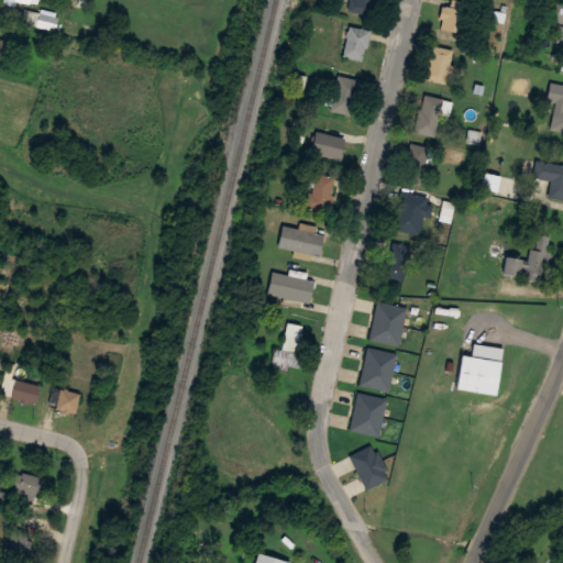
[(374,0),(371,15),(348,10),(349,0),(374,0)]
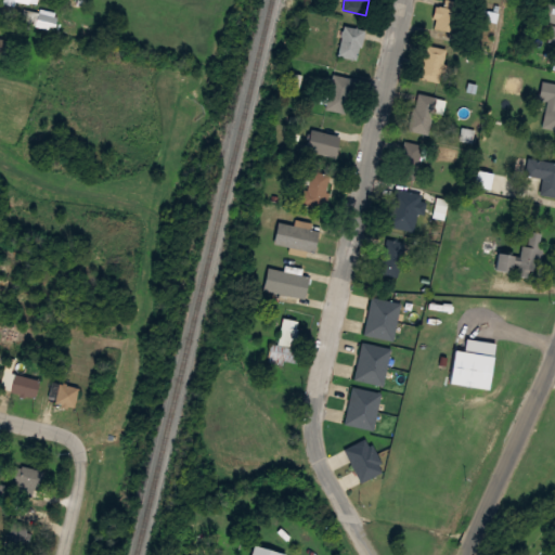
[(433,27),(435,18),(431,17),(435,5),(438,7),(438,4),(442,5),(442,0),(452,0),(457,1),(451,31),(433,27)]
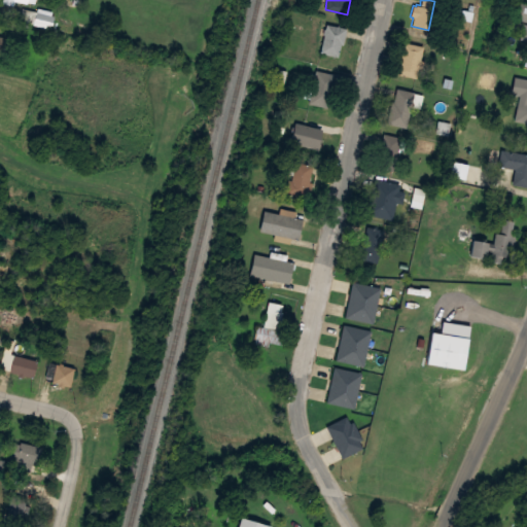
[(519,3),(526,4),(526,22),(515,20),(519,3)]
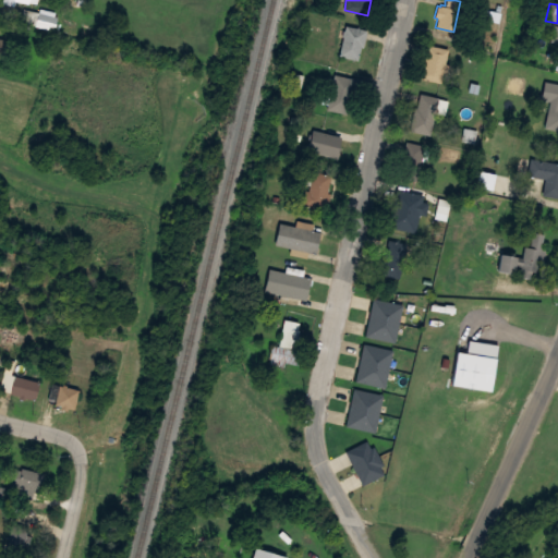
[(346,25),(367,31),(363,47),(361,47),(358,60),(339,56),(343,36),(342,36),(346,25)]
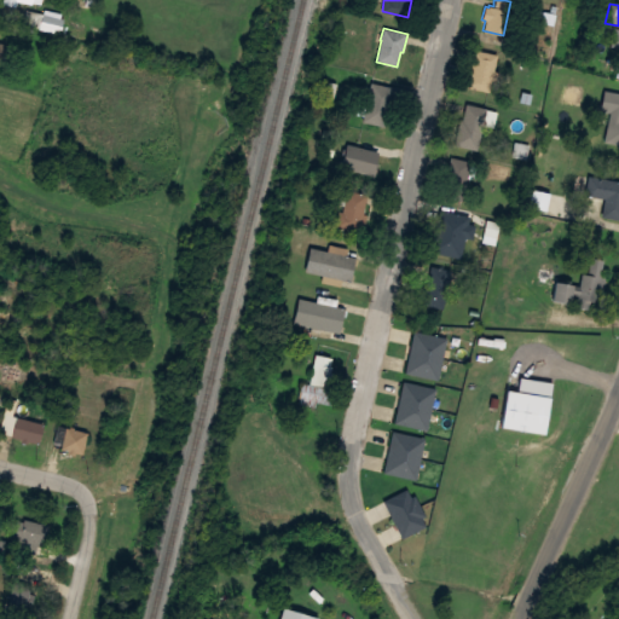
[(475,50),(497,55),(489,91),(467,86),(475,50)]
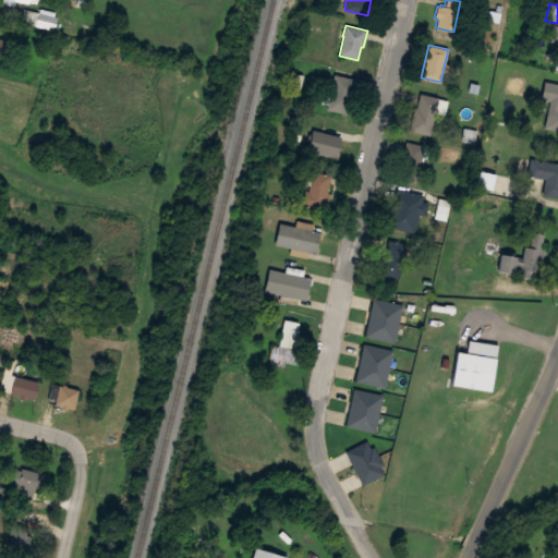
[(335,74),(355,79),(348,112),(327,108),(335,74)]
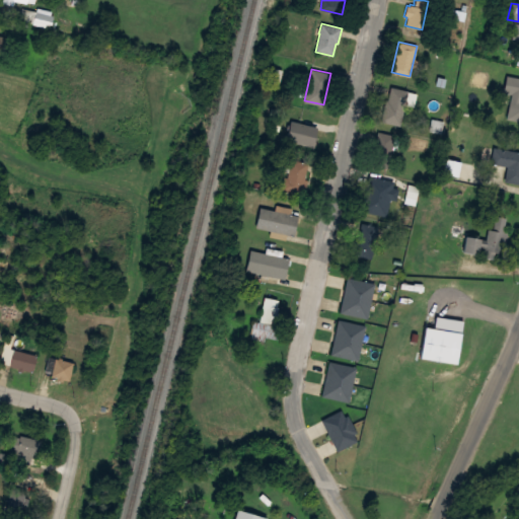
[(507,74),(518,76),(518,94),(503,91),(507,74)]
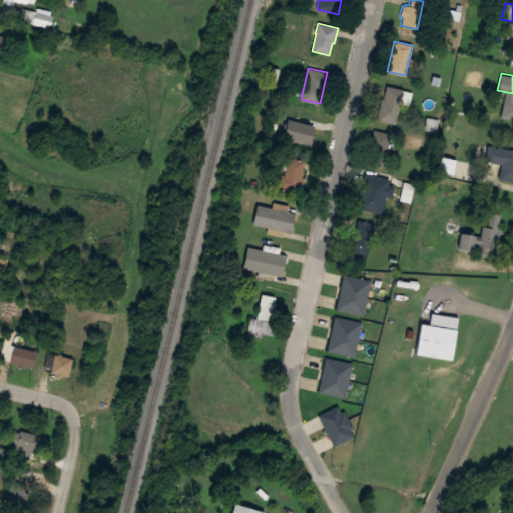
[(386,86),(403,90),(396,123),(378,119),(386,86)]
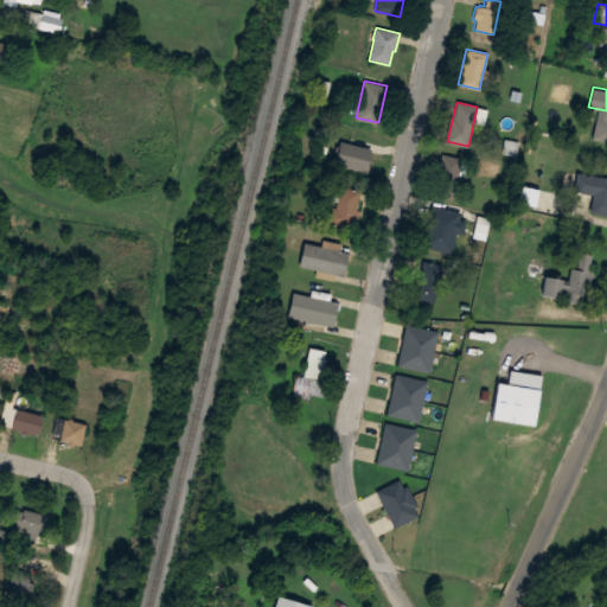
[(355,135),(375,140),(366,174),(346,170),(355,135)]
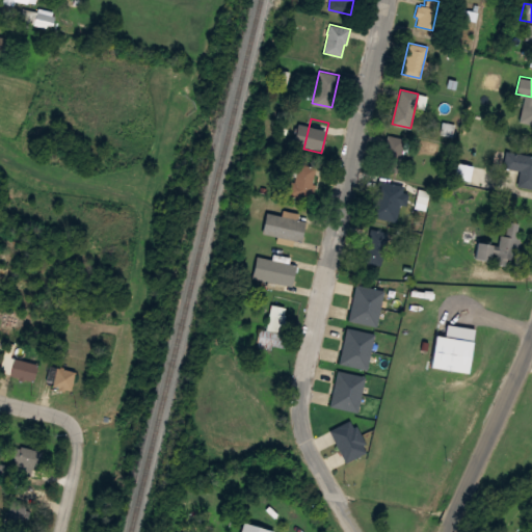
[(388,135),(405,138),(399,173),(381,168),(388,135)]
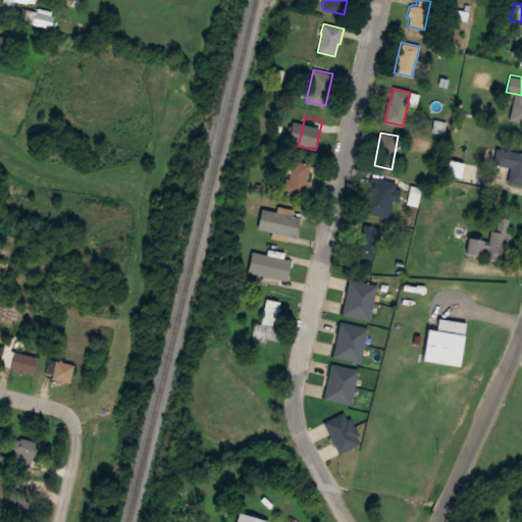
[(512,150),(521,151),(521,185),(507,183),(509,167),(493,164),(496,149),(512,151),(512,150)]
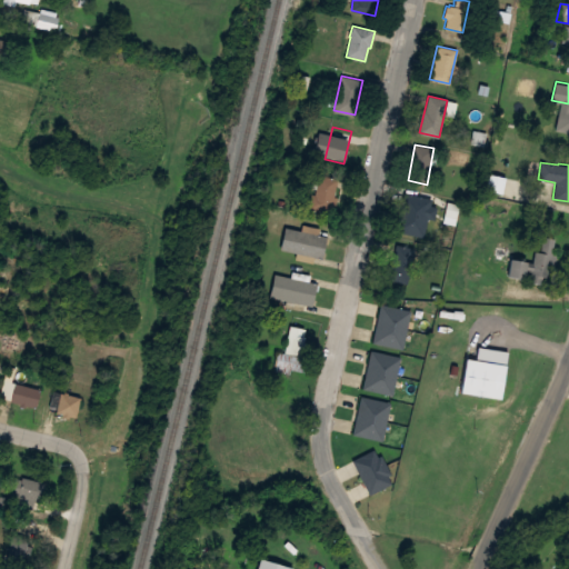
[(330,212),(339,179),(321,175),(312,207),(330,212)]
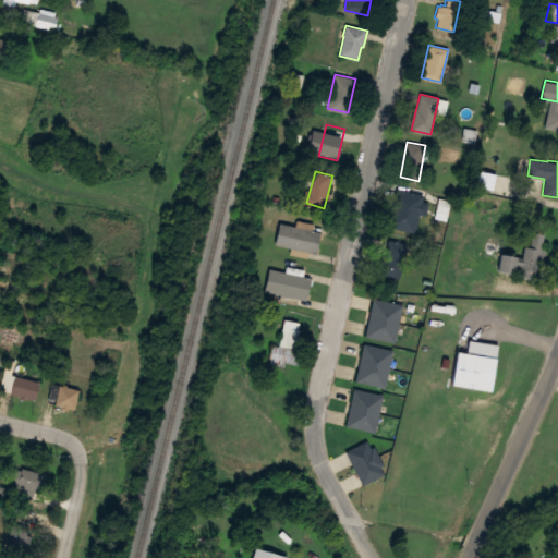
[(388,226),(408,230),(416,193),(397,189),(388,226)]
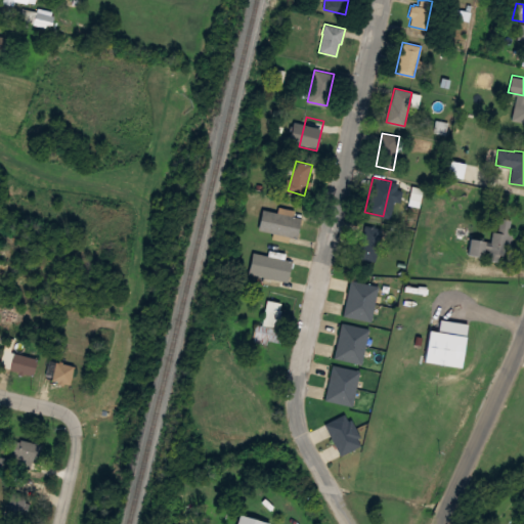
[(262,209),(277,212),(278,207),(295,210),(294,216),(300,217),(297,236),(290,234),(288,241),(273,237),(274,233),(259,230),(262,209)]
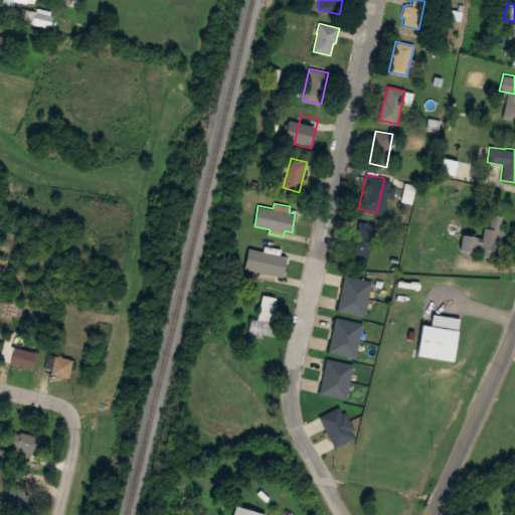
[(466,234),(479,237),(478,239),(483,241),(490,212),(504,216),(494,259),(479,254),(482,245),(479,244),(477,251),(462,248),(466,234)]
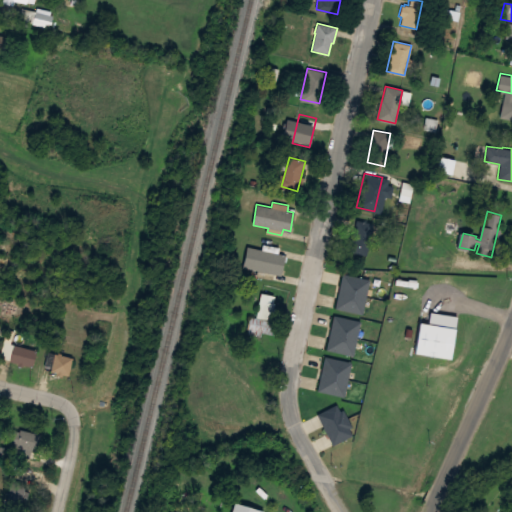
[(357,219),(374,224),(366,255),(348,250),(357,219)]
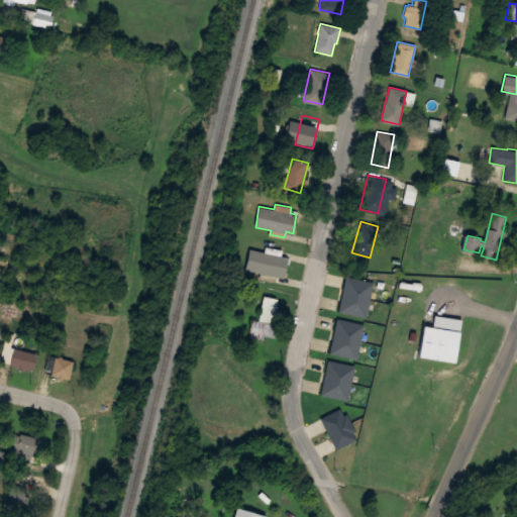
[(251,248),(265,251),(266,245),(282,249),(281,255),(288,256),(284,277),(246,269),(251,248)]
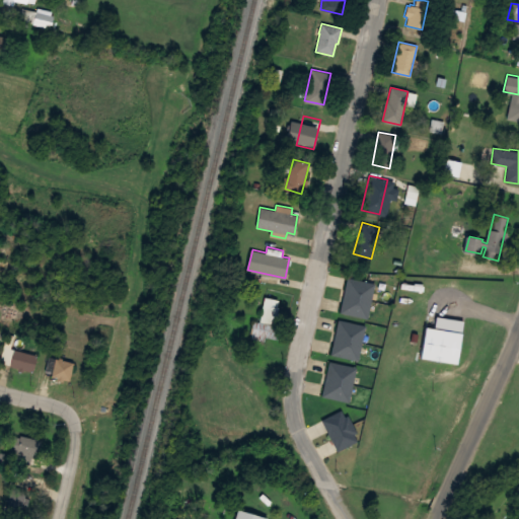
[(348,277),(375,283),(368,318),(340,312),(348,277)]
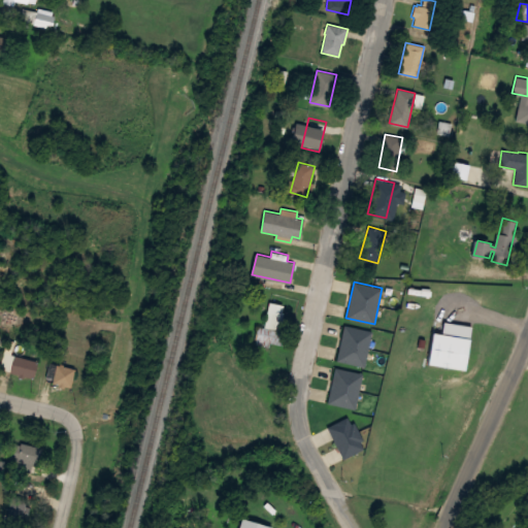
[(269,301),(284,304),(278,330),(285,331),(282,344),(270,342),(269,347),(255,343),(258,326),(264,327),(269,301)]
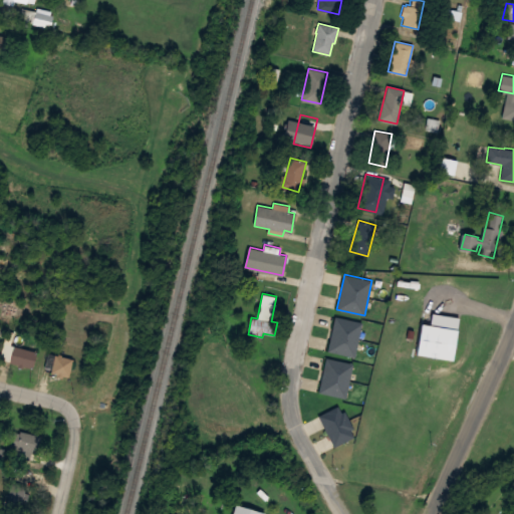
[(335,315),(362,322),(354,356),(327,350),(335,315)]
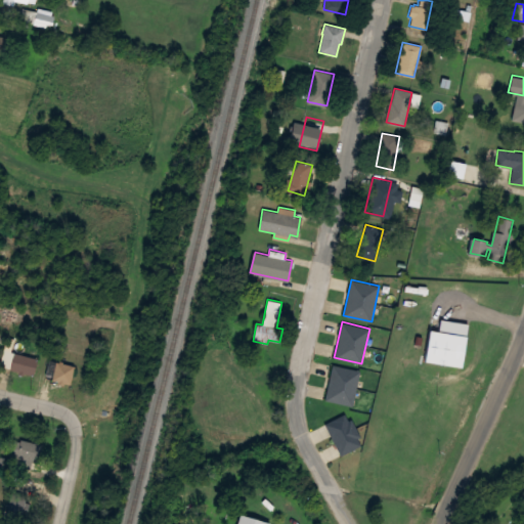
[(427,329),(464,335),(459,366),(422,360),(427,329)]
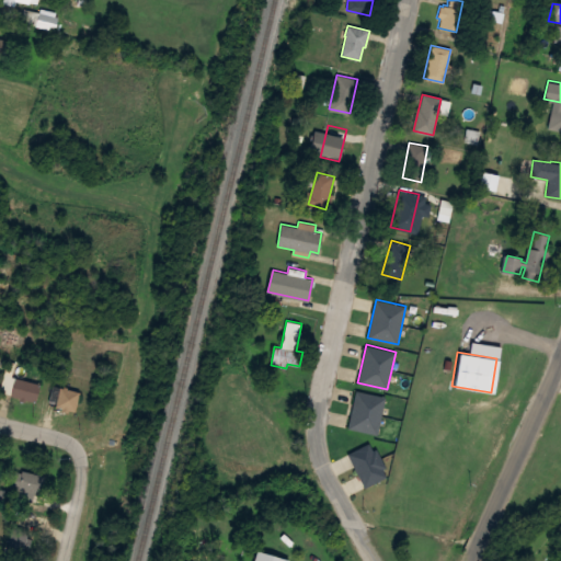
[(7,359),(0,386),(0,390),(13,393),(18,377),(12,375),(15,362),(7,359)]
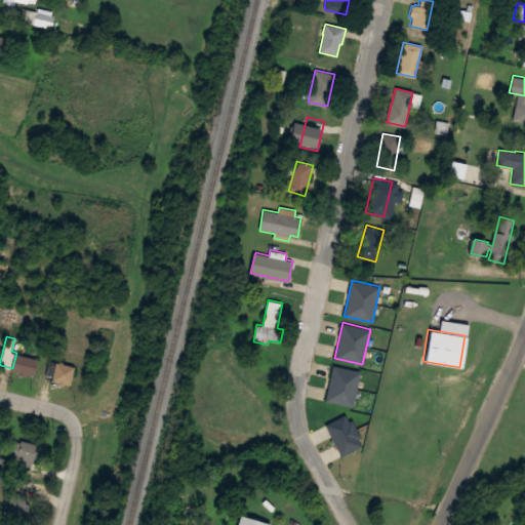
[(32,374),(36,358),(16,353),(12,368),(32,374)]
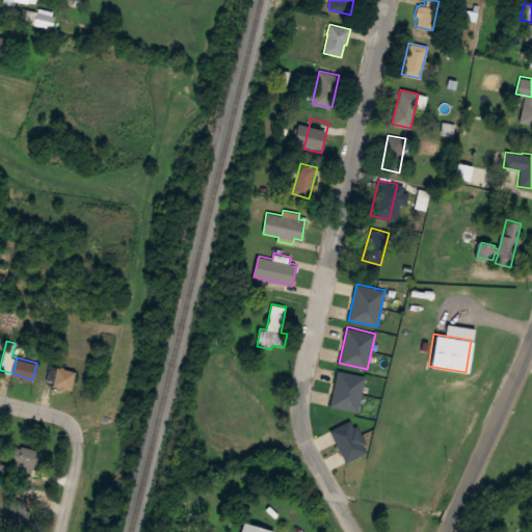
[(48,384),(72,389),(76,370),(51,366),(48,384)]
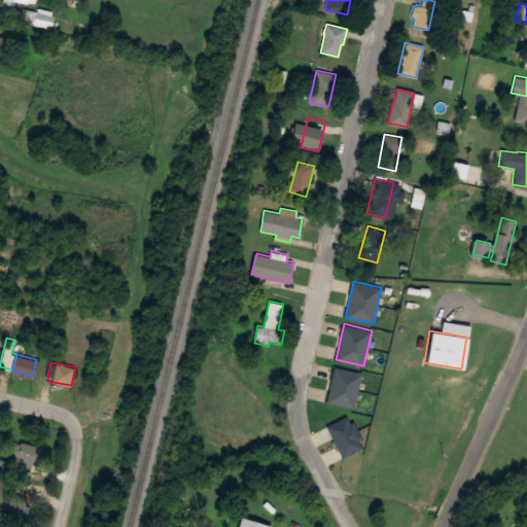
[(335,366),(362,373),(354,408),(326,401),(335,366)]
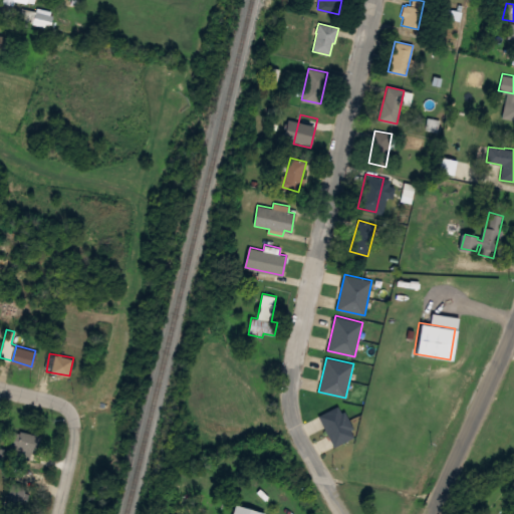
[(9,448),(34,454),(39,436),(22,431),(21,434),(13,432),(9,448)]
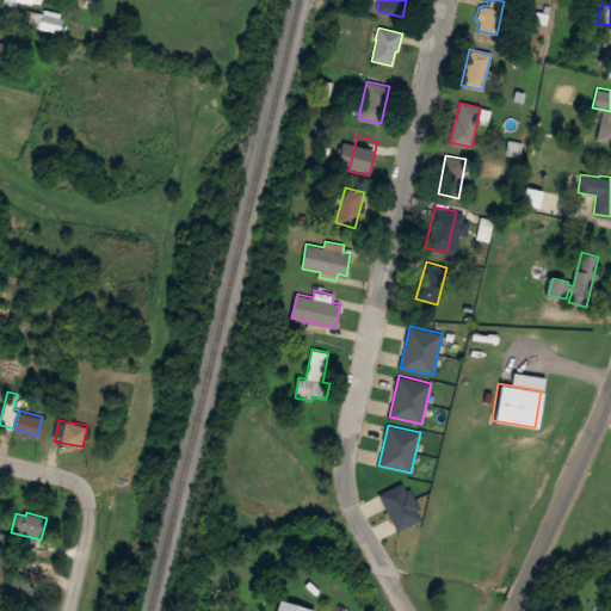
[(29,578),(12,576),(11,608),(28,608),(29,578)]
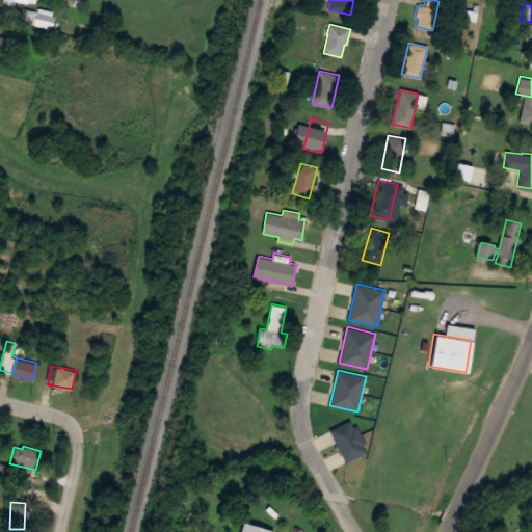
[(239,531),(242,523),(272,531),(271,531),(239,531)]
